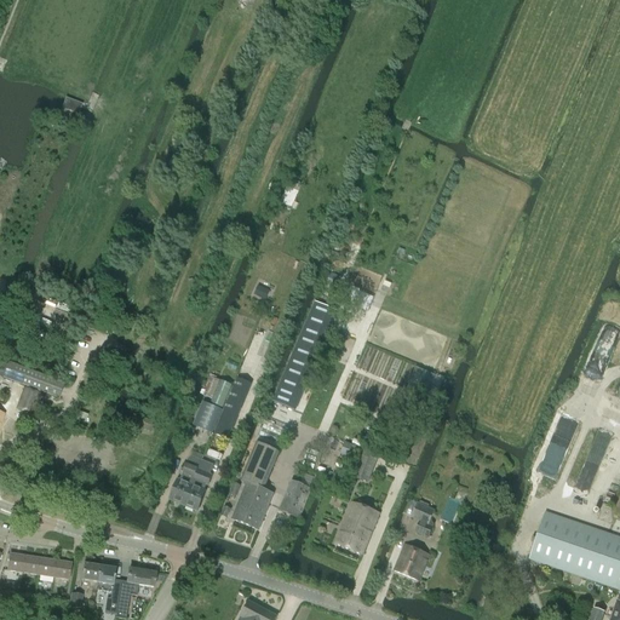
[(82,105),(65,98),(62,109),(78,115),(82,105)]
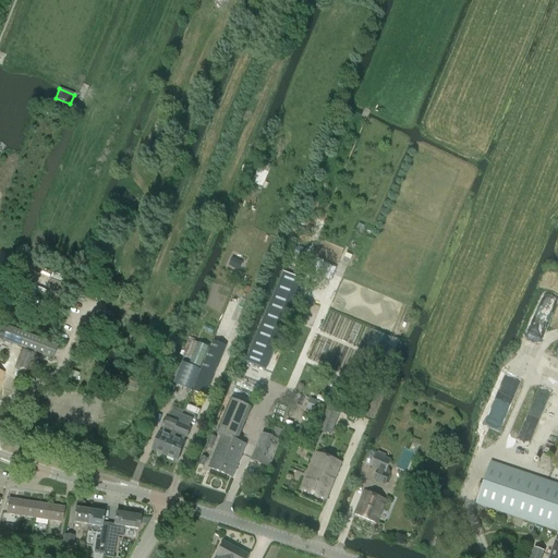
[(259,168),(258,169),(268,173),(269,172),(271,168),(261,164),(259,168)]
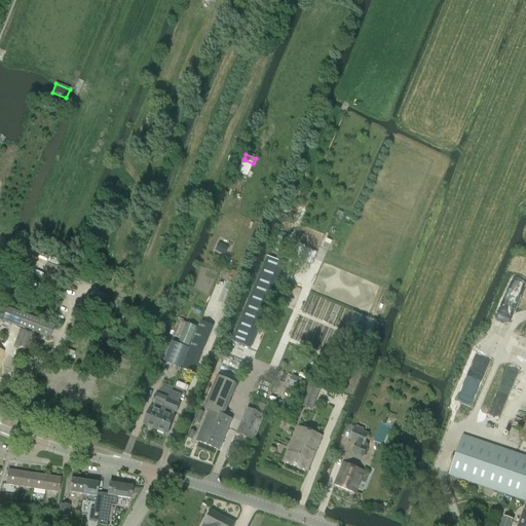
[(241,164),(238,173),(248,177),(251,168),(241,164)]
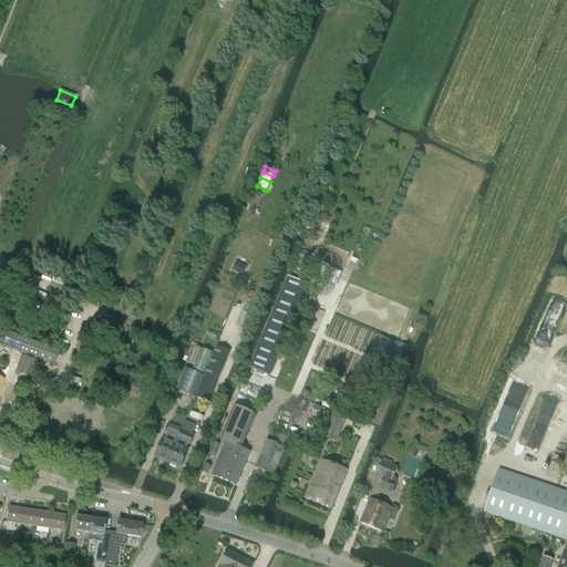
[(246,267),(236,261),(233,269),(243,275),(246,267)]
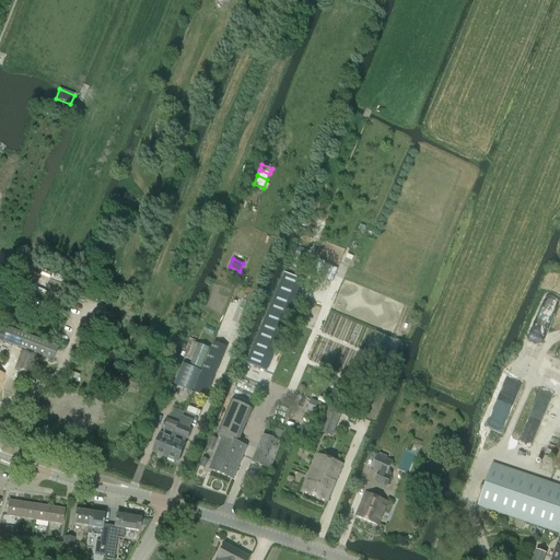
[(264,370),(295,296),(302,281),(293,278),(284,273),(247,363),(264,370)]
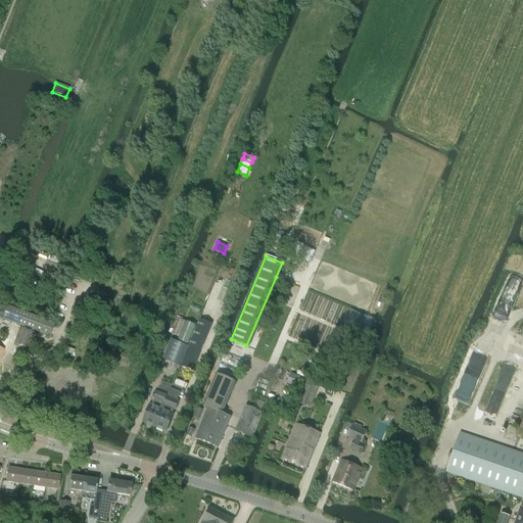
[(8,307),(3,320),(48,337),(53,325),(8,307)]
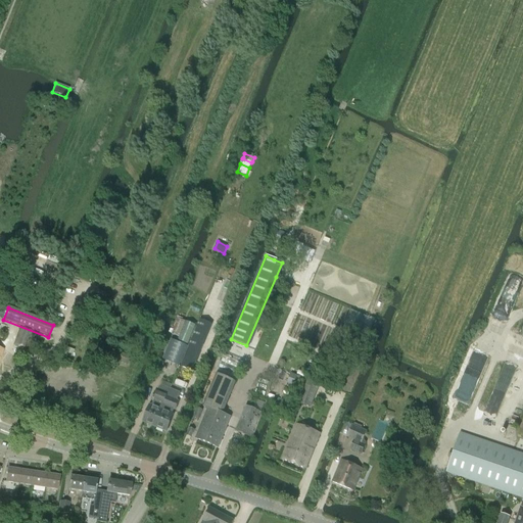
[(354,310),(347,324),(369,335),(377,321),(354,310)]
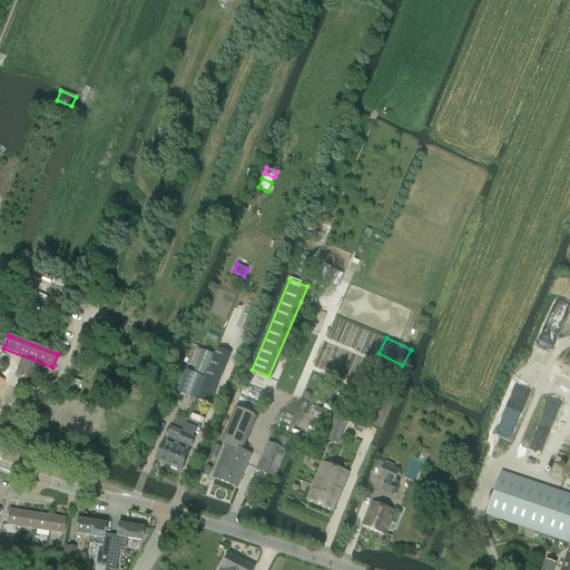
[(205,375),(214,355),(203,351),(194,371),(205,375)]
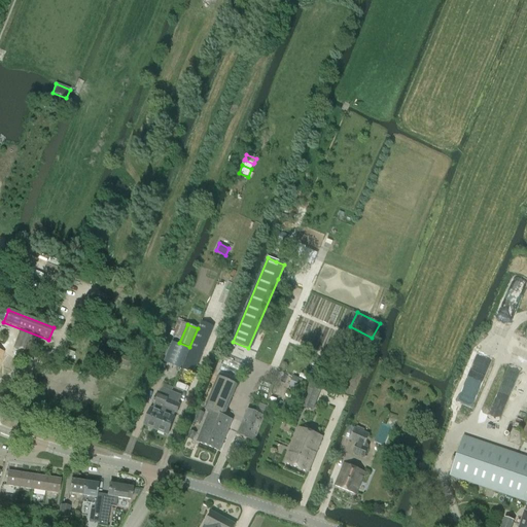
[(195,375),(212,331),(201,326),(183,370),(195,375)]
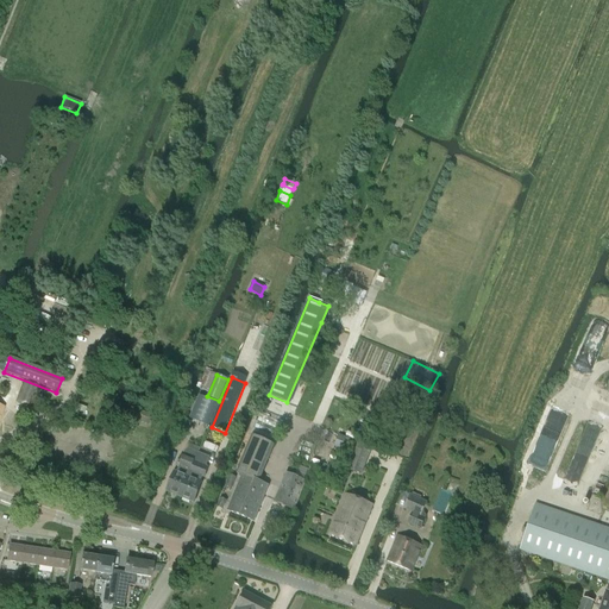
[(32,408),(39,388),(24,382),(16,402),(32,408)]
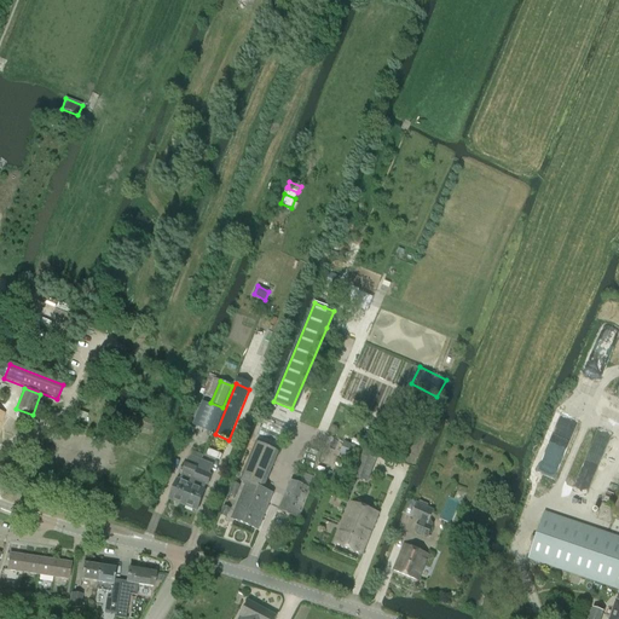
[(203,403),(195,424),(213,433),(223,410),(203,403)]
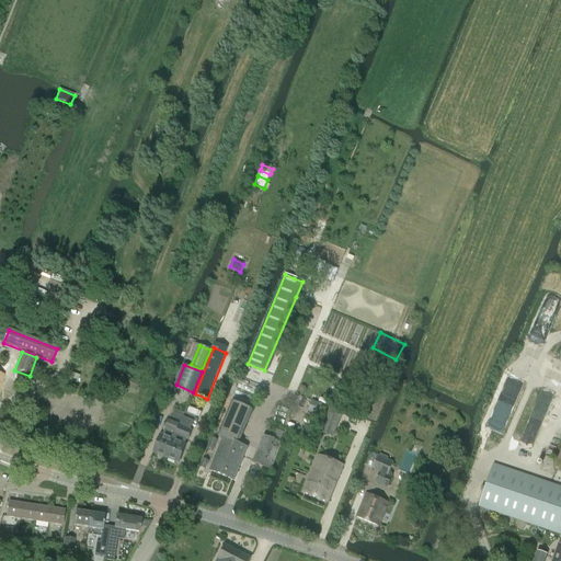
[(139,381),(118,375),(115,384),(136,391),(139,381)]
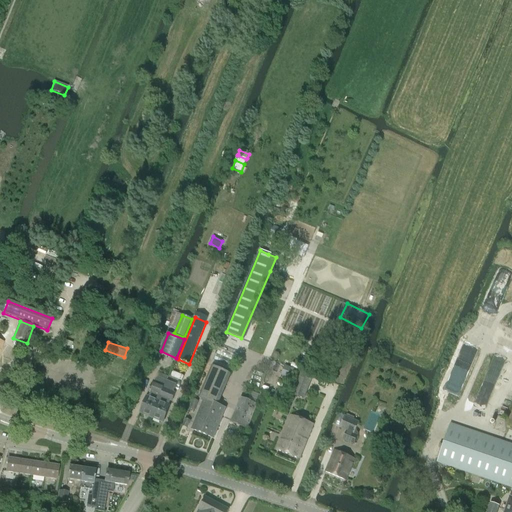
[(159,361),(161,355),(155,352),(153,358),(159,361)]
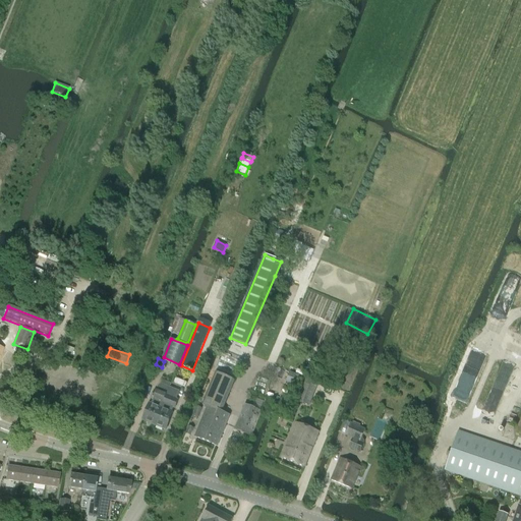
[(219,407),(224,409),(235,381),(217,372),(203,405),(207,407),(207,406),(218,411),(219,407)]
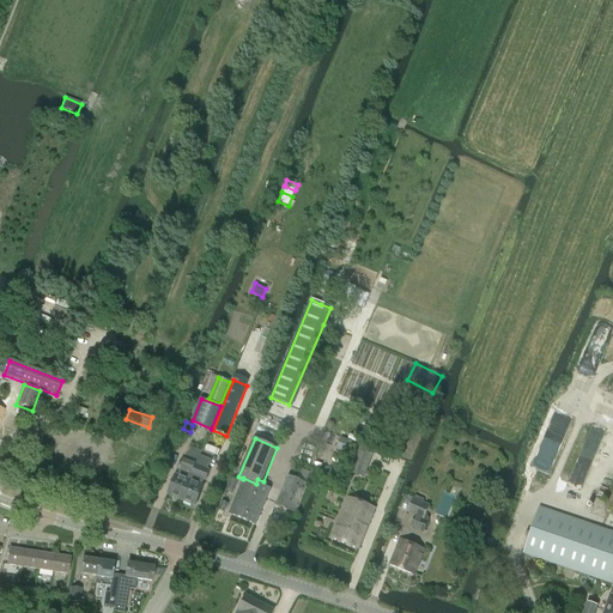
[(182,501),(200,456),(189,451),(186,461),(182,460),(178,469),(181,471),(178,475),(176,474),(168,495),(182,501)]
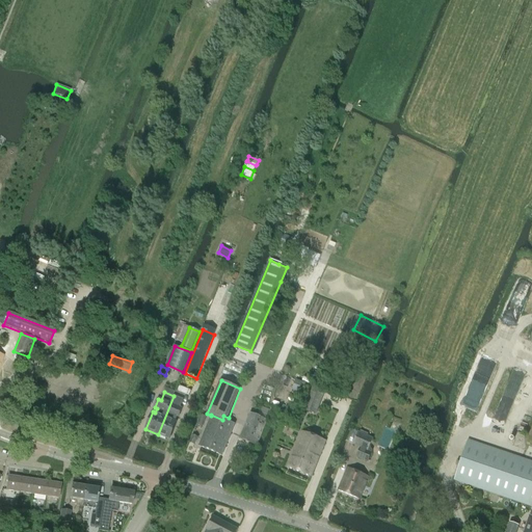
[(506,393),(498,411),(507,416),(515,397),(506,393)]
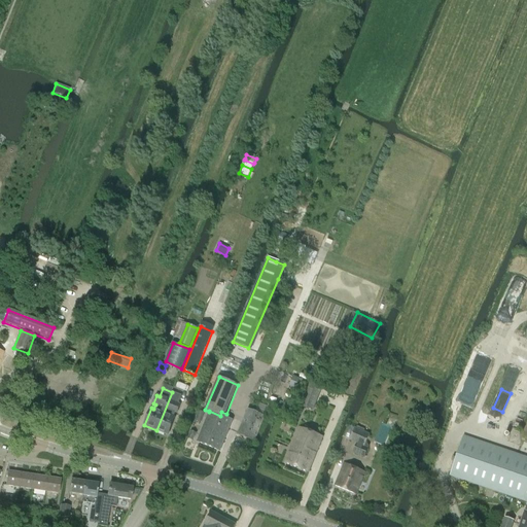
[(172,392),(156,430),(168,434),(175,418),(173,417),(175,412),(177,413),(180,405),(178,403),(181,395),(172,392)]
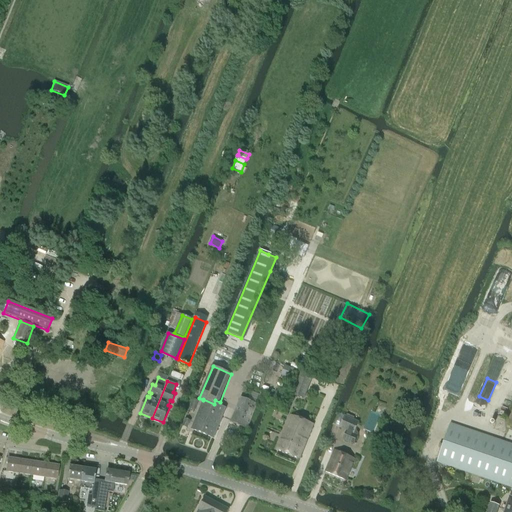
[(447,390),(461,395),(464,386),(450,381),(447,390)]
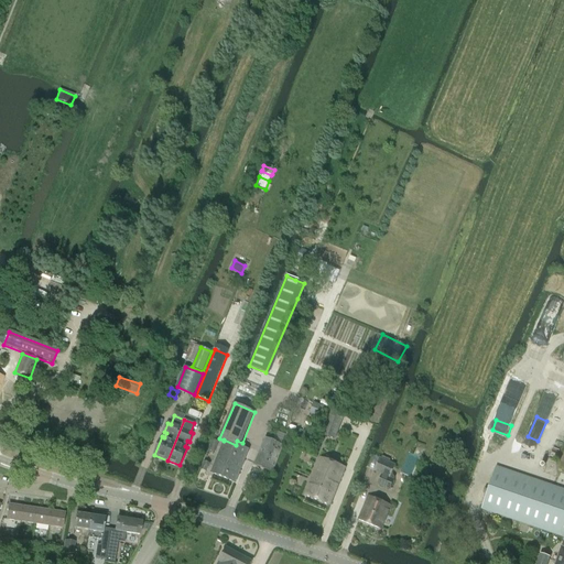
[(325,423),(321,434),(334,440),(338,429),(325,423)]
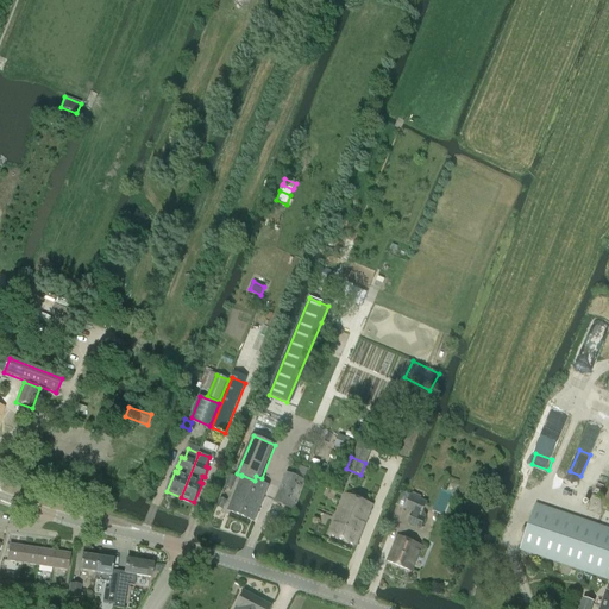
[(288,471),(275,502),(294,510),(306,481),(295,476),(299,469),(294,466),(292,472),(288,471)]
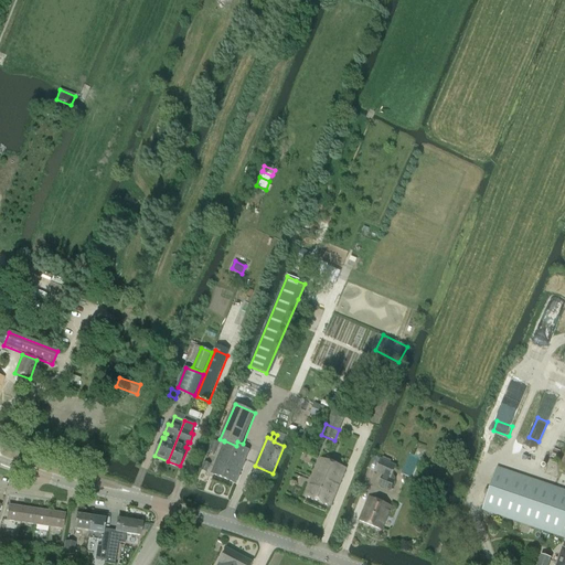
[(209,451),(210,451),(215,454),(217,447),(219,443),(213,440),(212,445),(209,451)]
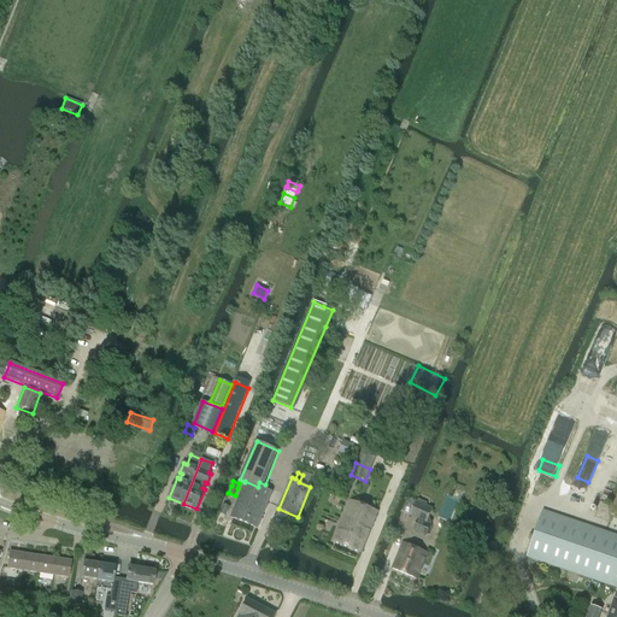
[(252,511),(263,515),(272,492),(263,488),(265,485),(259,482),(258,487),(245,481),(245,482),(238,501),(253,509),(252,511)]
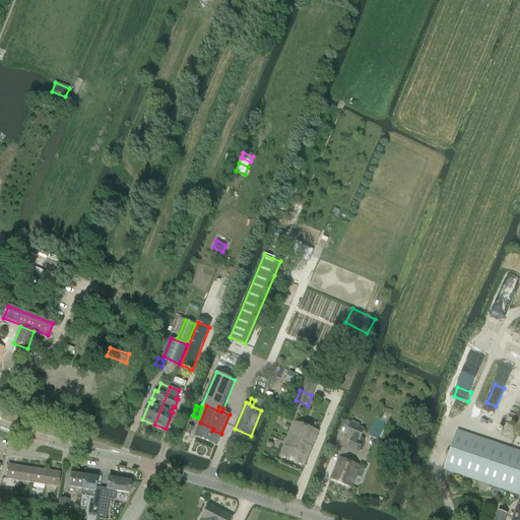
[(318,431),(296,421),(281,457),(304,466),(318,431)]
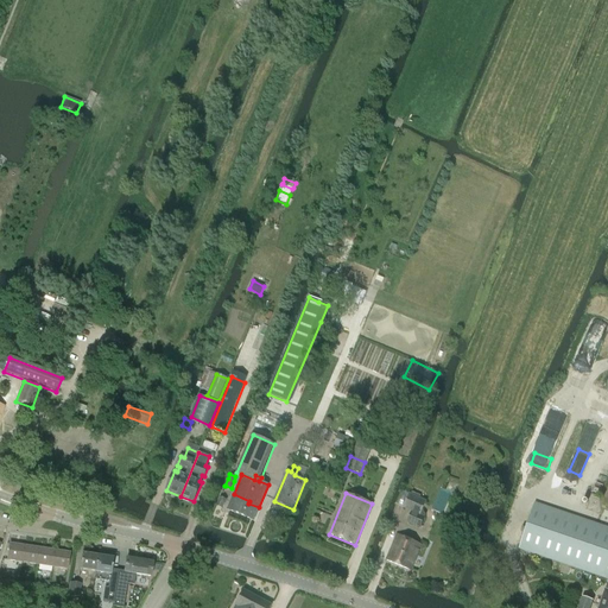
[(249,501),(234,494),(227,510),(253,520),(259,507),(248,504),(249,501)]
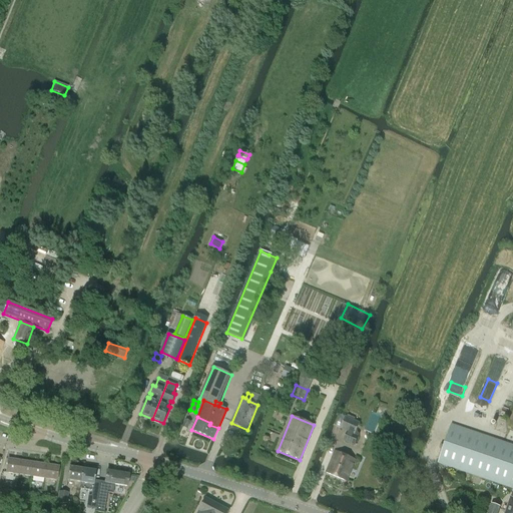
[(360,434),(357,431),(360,423),(346,417),(341,428),(348,432),(344,441),(355,446),(359,437),(360,434)]
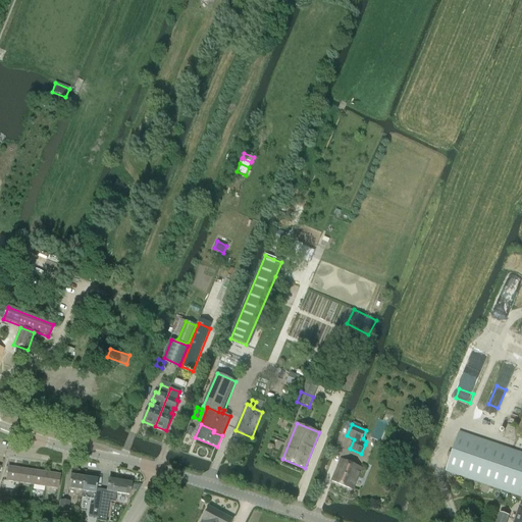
[(521,521),(521,453),(460,432),(447,471),(521,497),(521,503),(516,520),(521,521)]
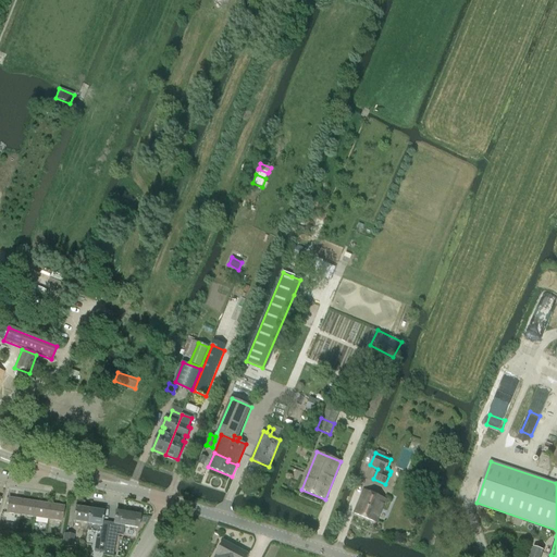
[(376,522),(385,499),(363,490),(354,514),(376,522)]
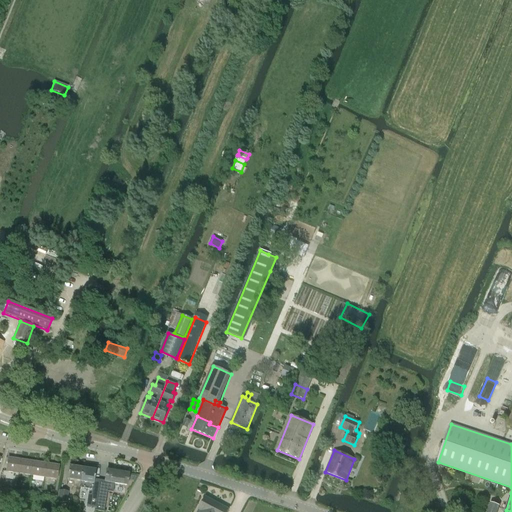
[(19,474),(21,460),(8,458),(6,472),(19,474)]
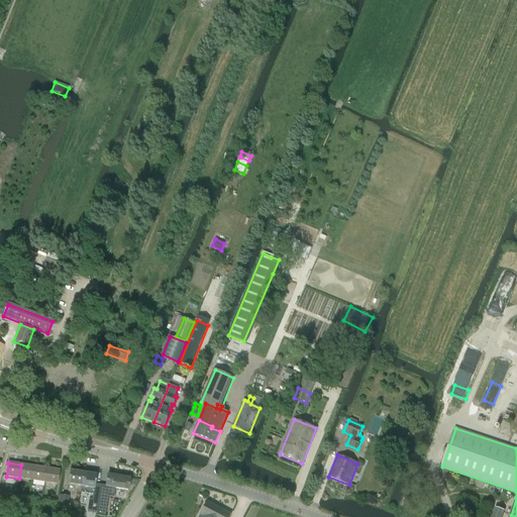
[(31,481),(33,467),(21,464),(19,479),(31,481)]
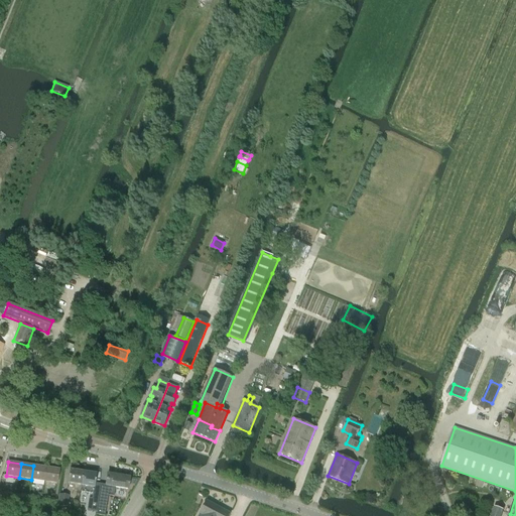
[(43,481),(45,468),(33,466),(31,480),(43,481)]
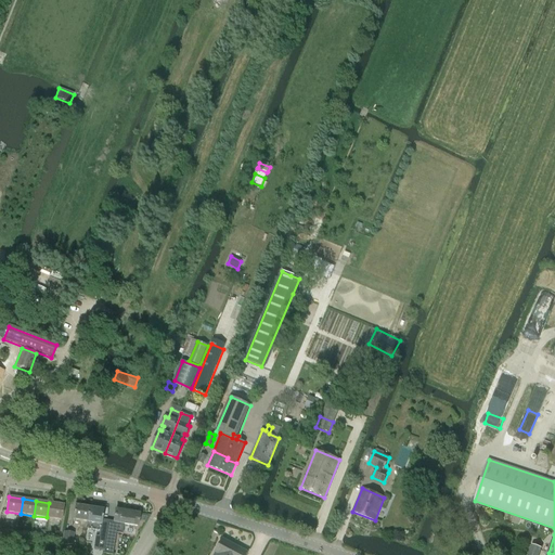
[(62,519),(64,505),(49,503),(47,517),(62,519)]
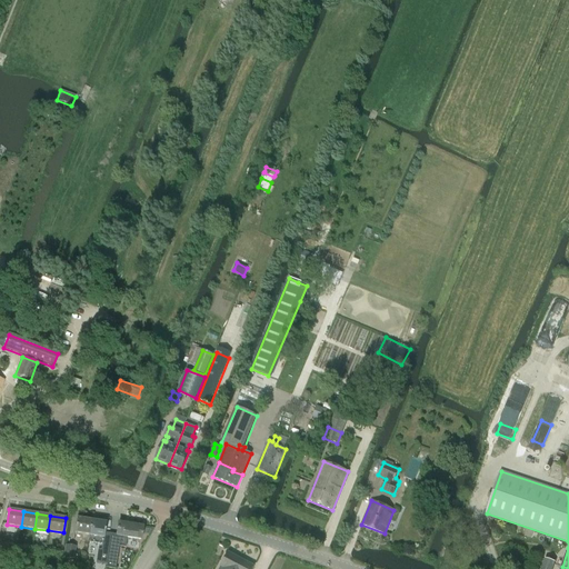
[(88,542),(91,520),(77,518),(75,533),(82,535),(81,541),(88,542)]
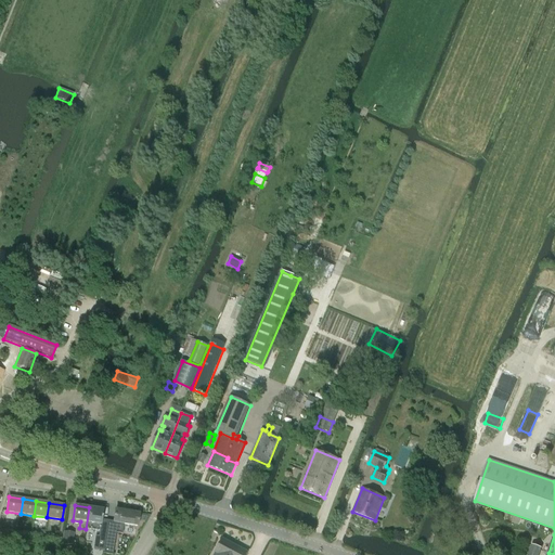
[(86,529),(101,531),(103,510),(89,507),(86,529)]
